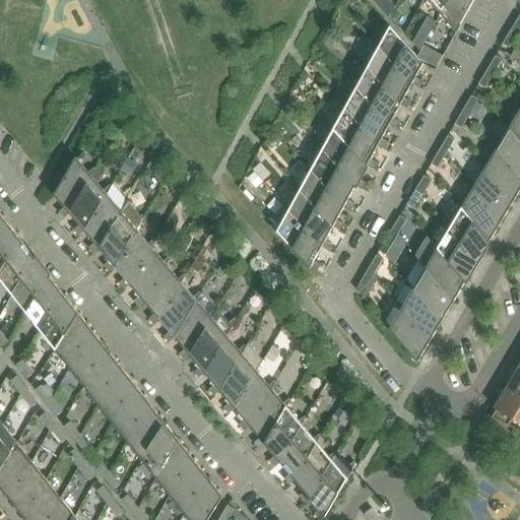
[(441,15),(448,0),(424,0),(421,5),(423,6),(429,1),(441,15)]
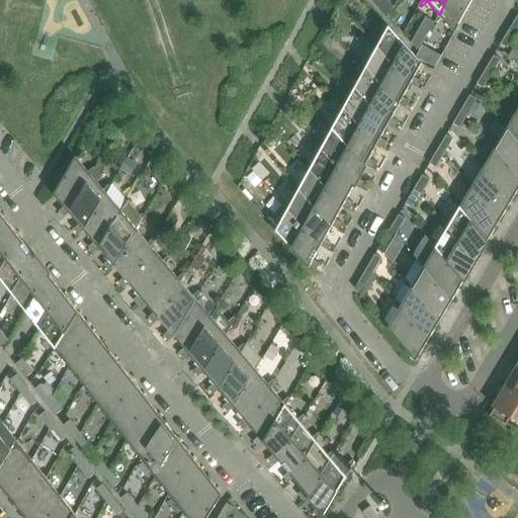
[(455,33),(472,0),(446,0),(439,15),(435,22),(437,23),(442,18),(455,33)]
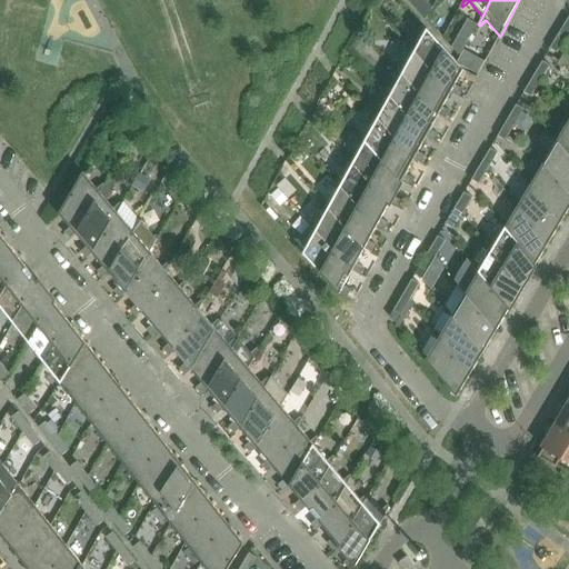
[(567,38),(568,33),(568,18),(559,33),(567,38)]
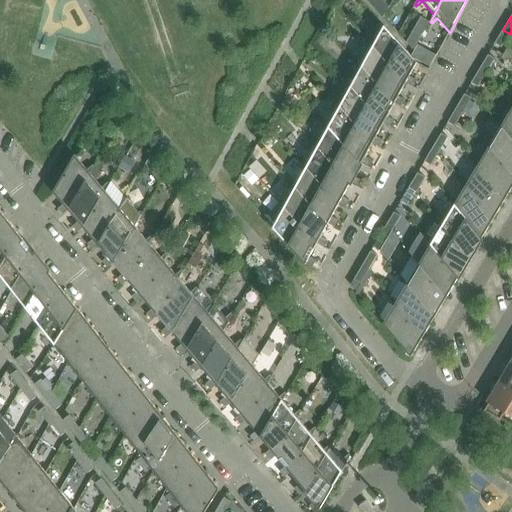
[(417,63),(384,27),(381,23),(376,27),(381,33),(373,47),(406,84),(412,87),(416,80),(409,77),(417,63)]
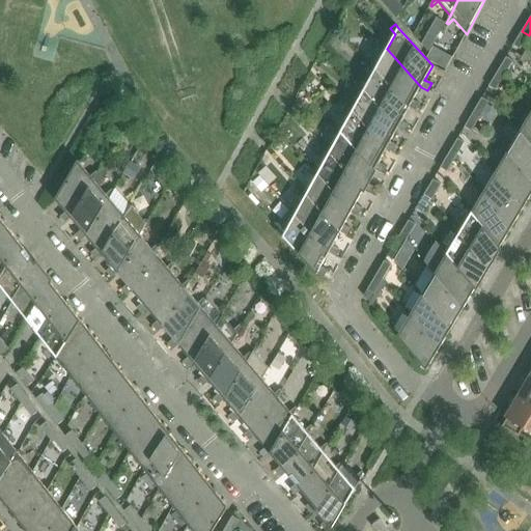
[(520,50),(528,36),(529,35),(522,31),(513,46),(520,50)]
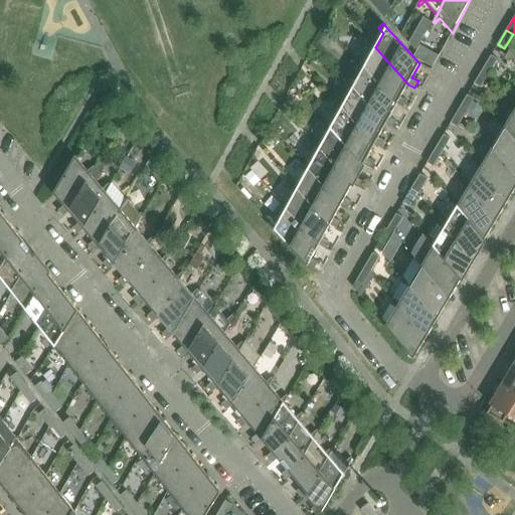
[(408,84),(375,47),(372,43),(367,47),(372,53),(364,67),(397,105),(403,108),(407,102),(400,98),(408,84)]
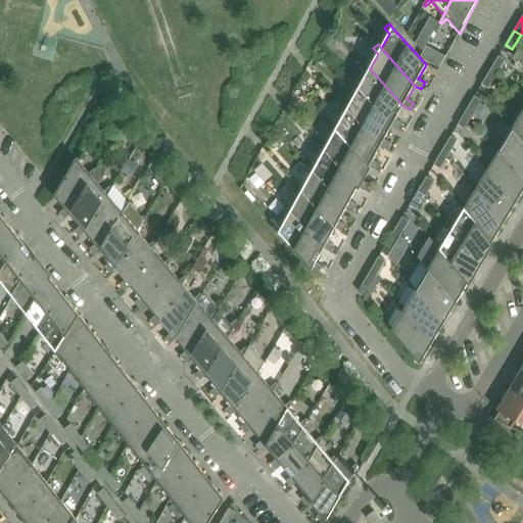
[(497,75),(506,60),(498,56),(490,70),(497,75)]
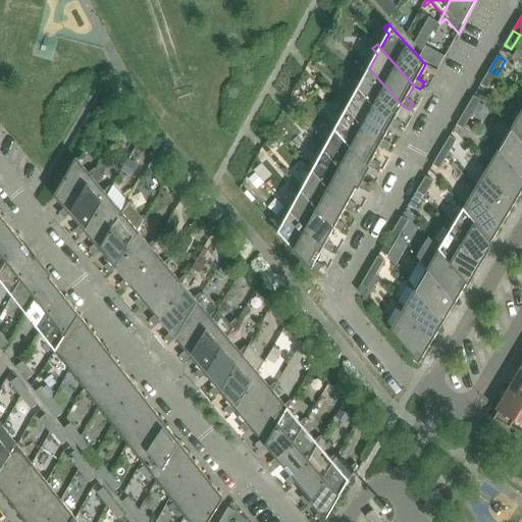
[(403,106),(369,68),(365,64),(361,68),(366,74),(358,90),(392,126),(398,131),(402,123),(395,119),(402,106),(403,106)]
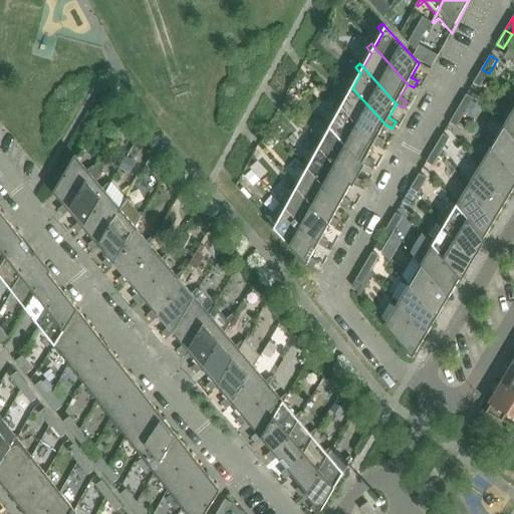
[(480,88),(488,75),(489,73),(482,69),(473,84),(480,88)]
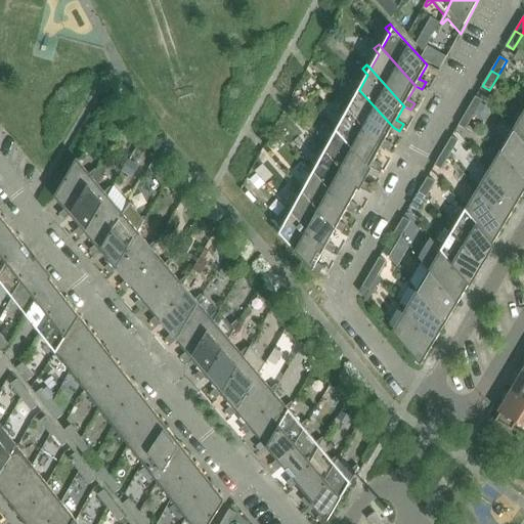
[(393,127),(359,90),(355,85),(351,89),(356,95),(348,111),(382,148),(388,151),(392,144),(385,140),(392,127),(393,127)]
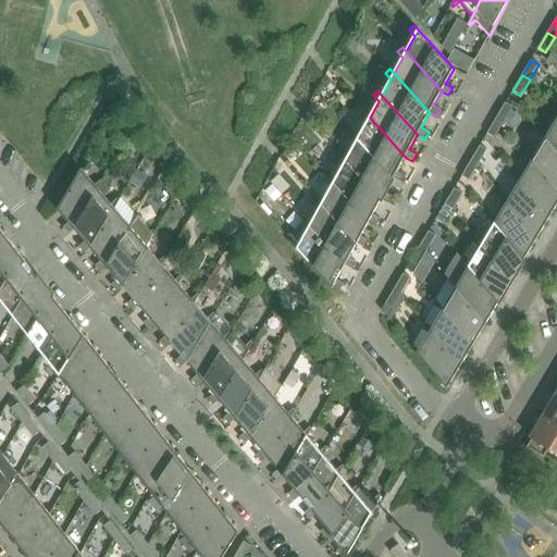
[(504,123),(512,108),(506,103),(496,119),(504,123)]
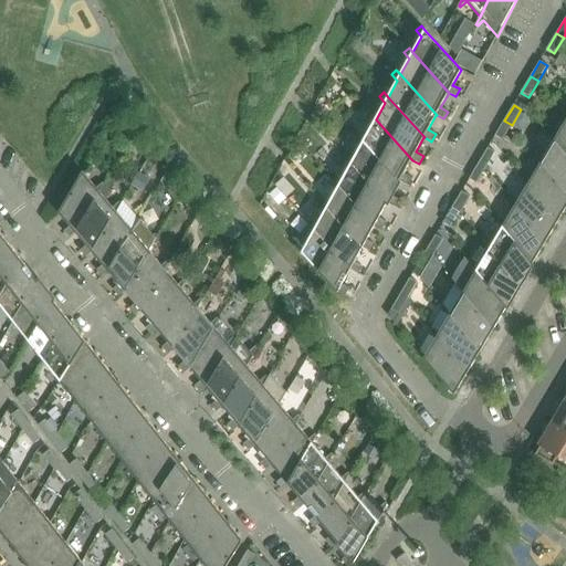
[(412,160),(376,119),(371,115),(367,119),(373,125),(364,142),(399,181),(407,186),(410,178),(404,174),(411,159),(412,160)]
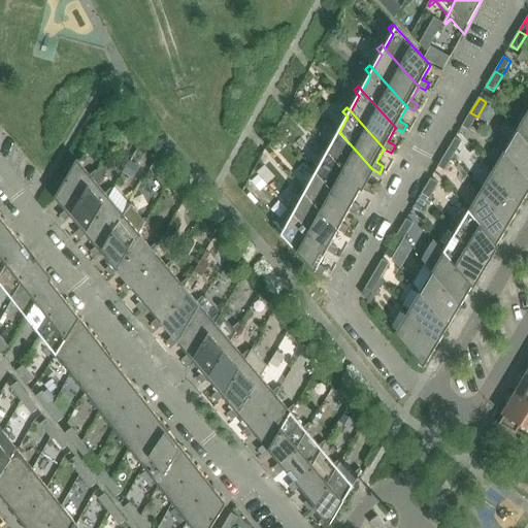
[(468,131),(476,118),(477,117),(470,112),(462,127),(468,131)]
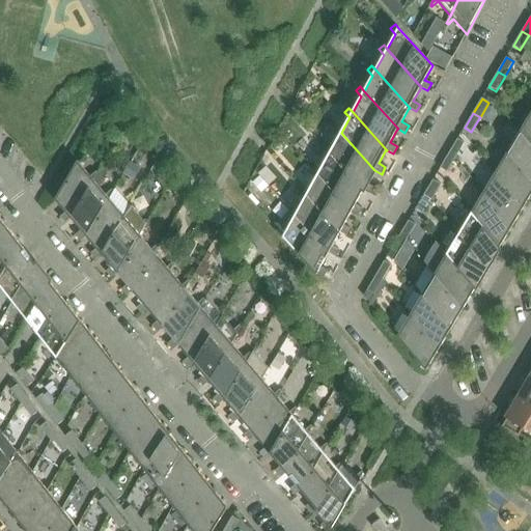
[(530,113),(520,133),(530,145),(530,113)]
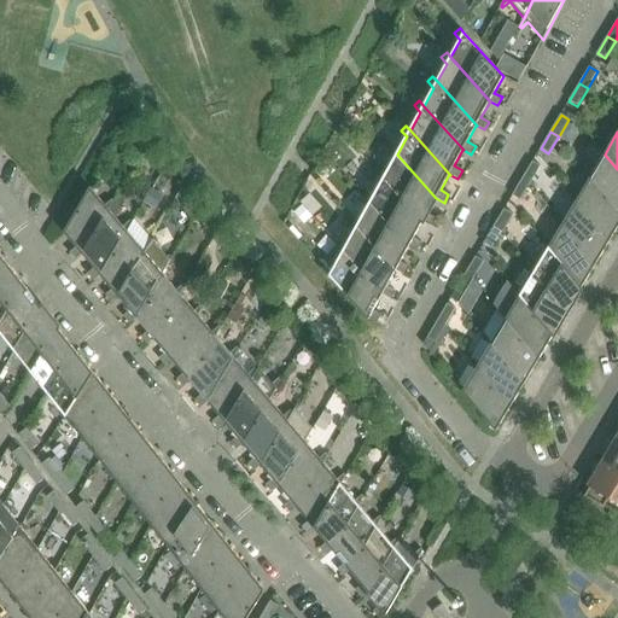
[(436,198),(397,155),(392,150),(388,155),(394,161),(384,179),(424,223),(431,227),(435,219),(427,214),(436,198)]
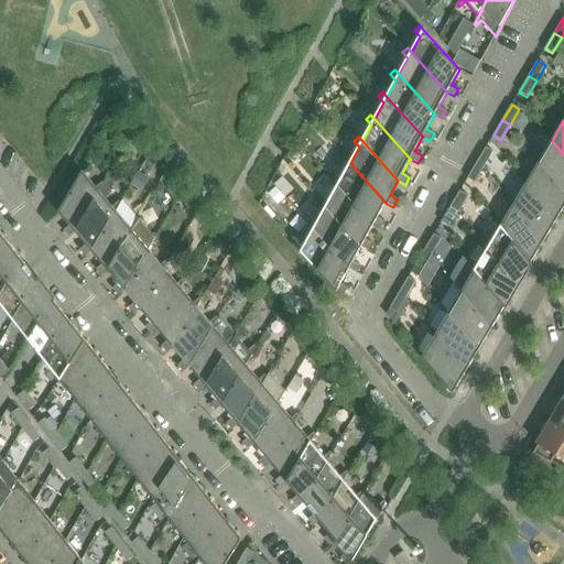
[(563,154),(552,141),(540,162),(563,191),(563,154)]
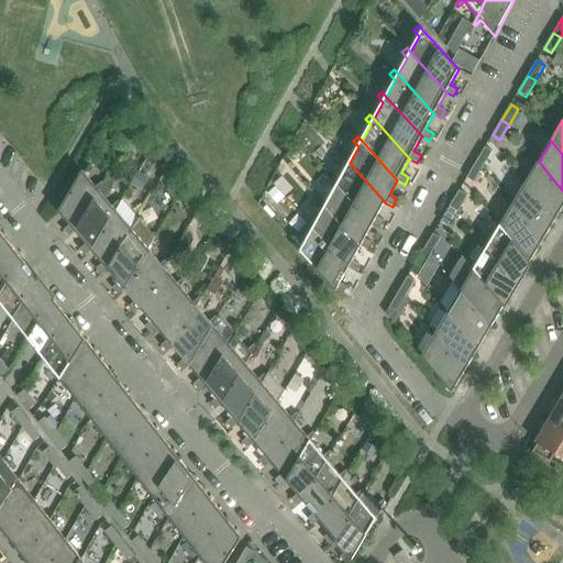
[(484,167),(493,152),(485,147),(476,163),(484,167)]
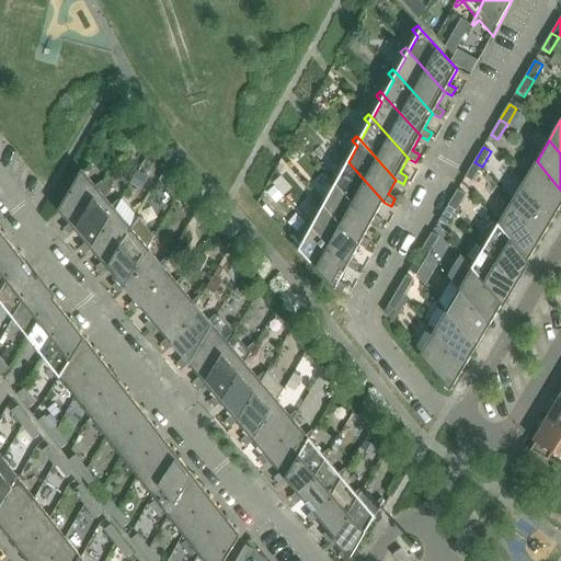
[(385,203),(348,162),(344,158),(340,162),(345,168),(336,184),(373,225),(379,228),(382,220),(376,216),(384,202),(385,203)]
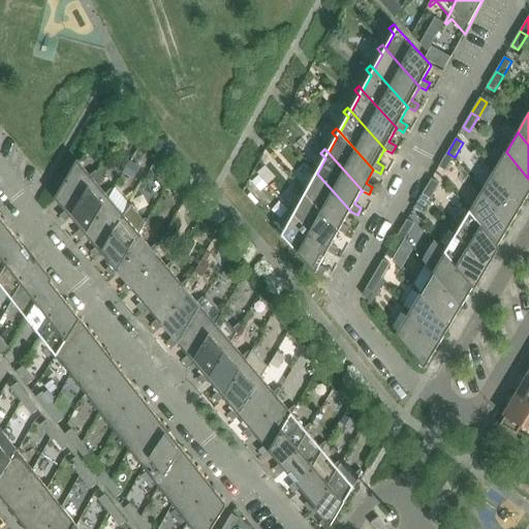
[(528,194),(528,179),(506,152),(494,172),(522,206),(528,194)]
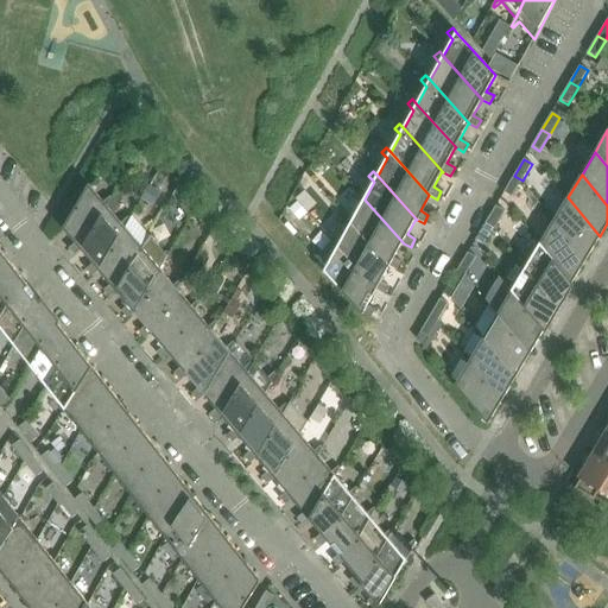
[(512,197),(521,182),(523,181),(514,176),(504,192),(512,197)]
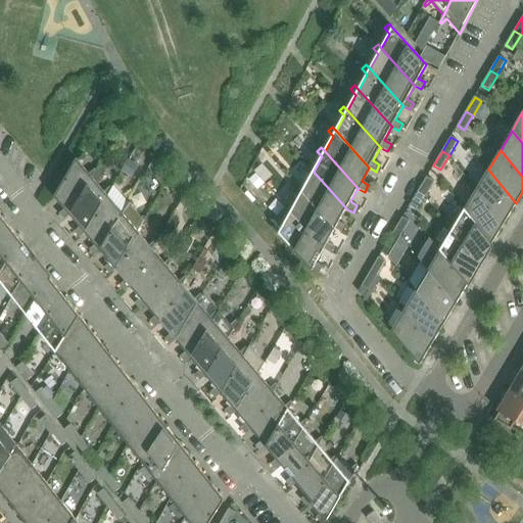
[(127,157),(121,170),(131,176),(138,163),(127,157)]
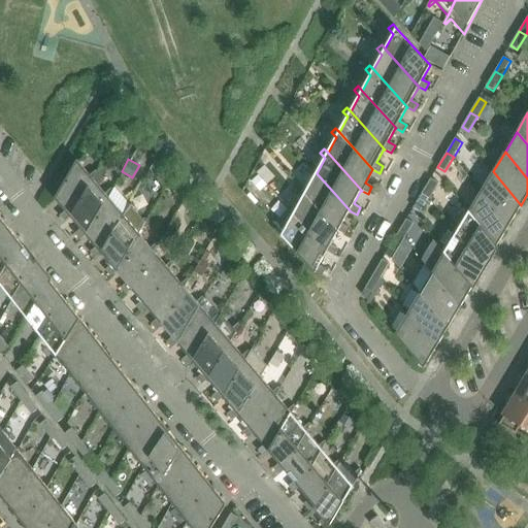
[(77,161),(55,199),(65,211),(60,217),(65,223),(70,218),(94,179),(98,172),(96,171),(91,175),(77,161)]
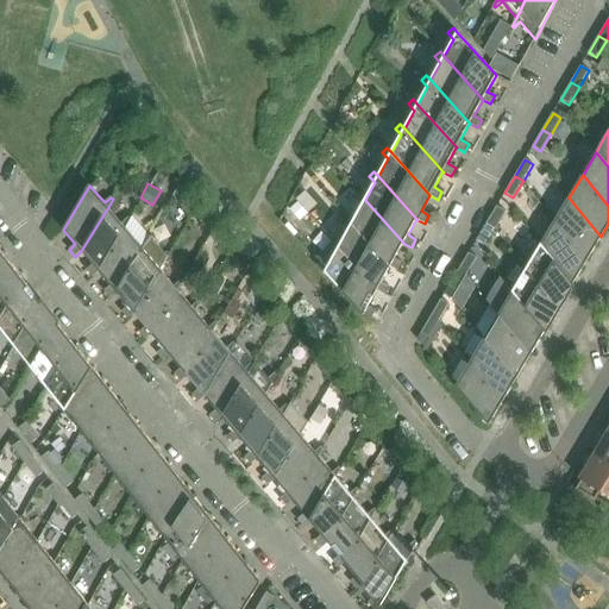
[(405,244),(365,200),(360,195),(356,200),(362,206),(352,224),(391,268),(397,271),(402,263),(395,258),(403,243),(405,244)]
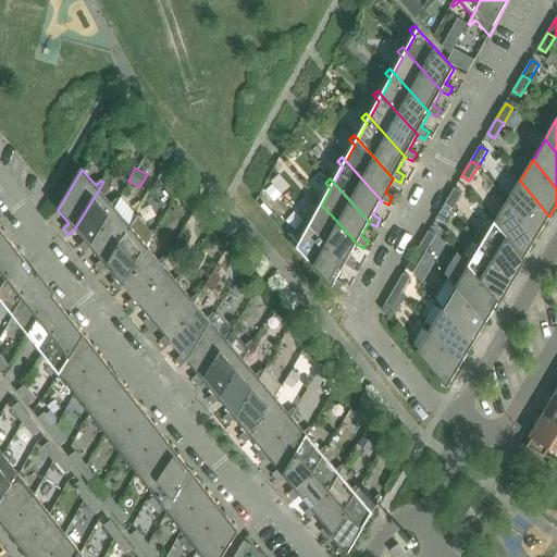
[(549,217),(520,181),(507,202),(537,238),(549,217)]
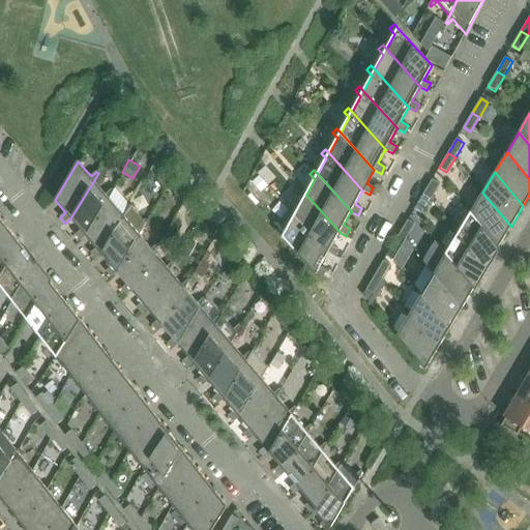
[(86,236),(109,198),(113,192),(112,189),(106,195),(94,180),(70,218),(81,230),(76,235),(81,241),(86,236)]
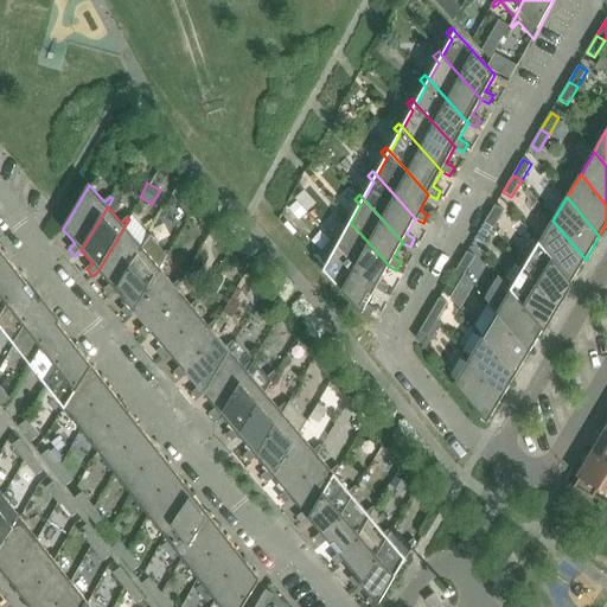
[(493,227),(503,211),(496,206),(485,222),(493,227)]
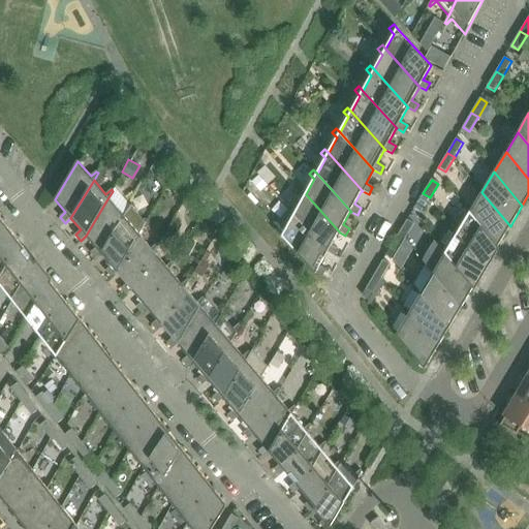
[(340,232),(306,194),(302,190),(298,194),(303,199),(294,215),(329,253),(334,256),(338,249),(332,245),(339,231),(340,232)]
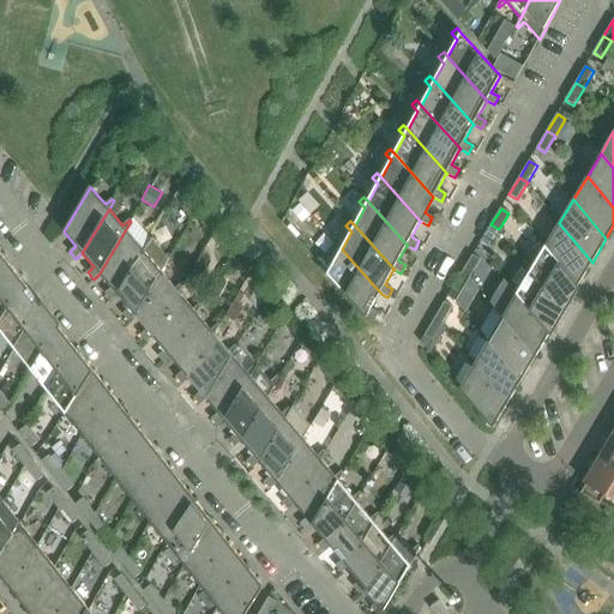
[(593,263),(559,223),(546,247),(578,287),(593,263)]
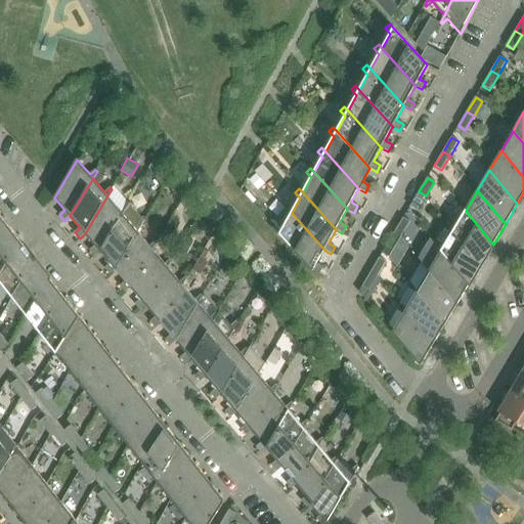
[(417,211),(425,198),(426,195),(419,191),(410,207),(417,211)]
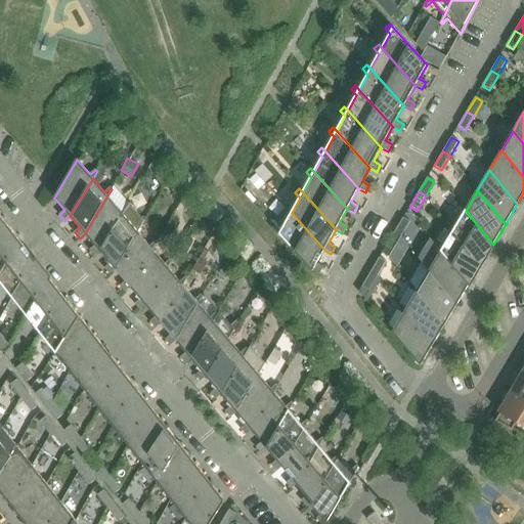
[(100,252),(123,214),(127,207),(126,205),(120,210),(107,195),(85,233),(95,246),(89,251),(94,257),(100,252)]
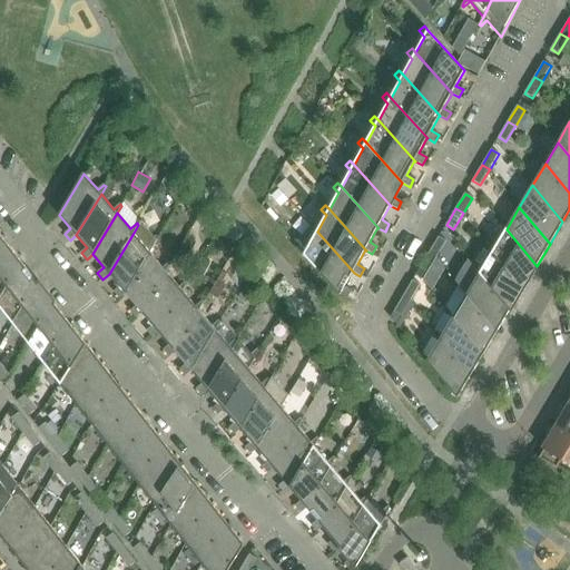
[(354,273),(317,232),(313,227),(308,232),(314,237),(304,255),(341,295),(341,294),(347,298),(352,291),(345,286),(353,272),(354,273)]
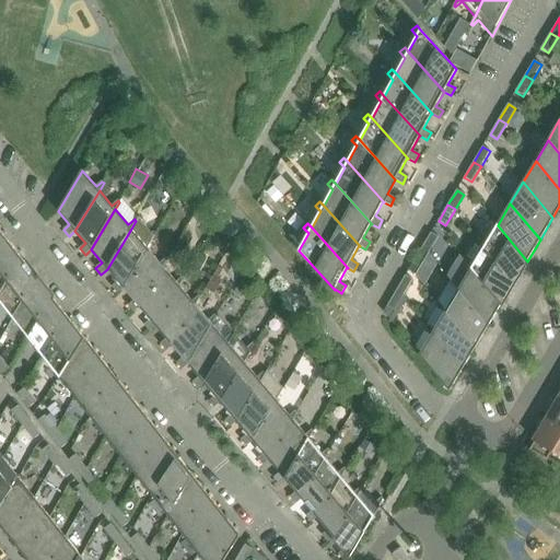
[(527,261),(498,225),(485,246),(514,282),(527,261)]
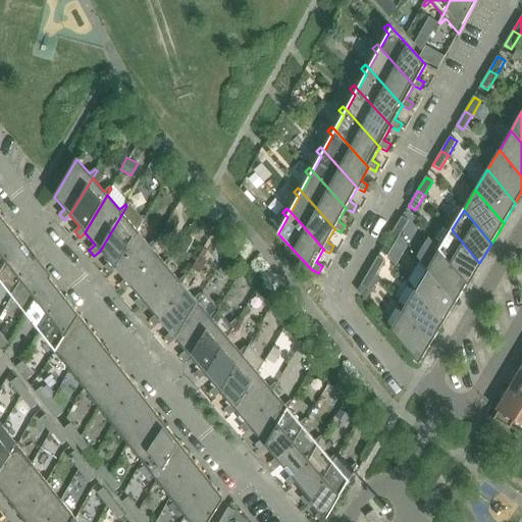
[(115,268),(138,230),(142,224),(141,222),(135,227),(122,213),(100,251),(110,262),(104,267),(109,273),(115,268)]
